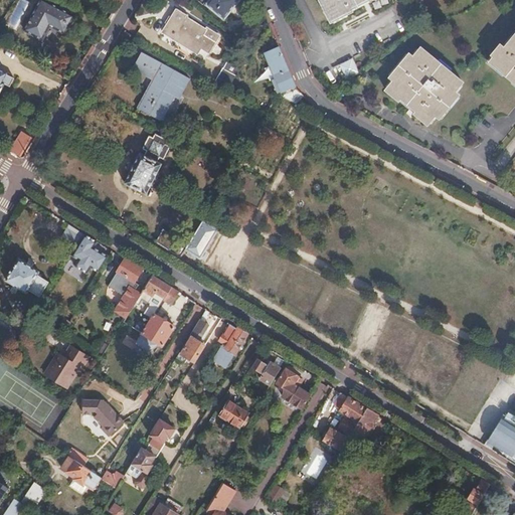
[(44,0),(41,0),(25,30),(41,39),(49,25),(60,30),(64,22),(69,25),(74,15),(44,0)]
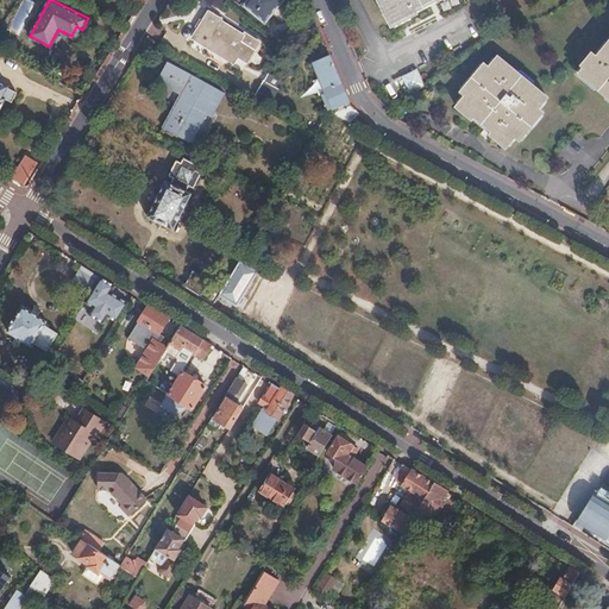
[(246,0),(243,6),(263,23),(272,12),(277,6),(283,0),(246,0)]
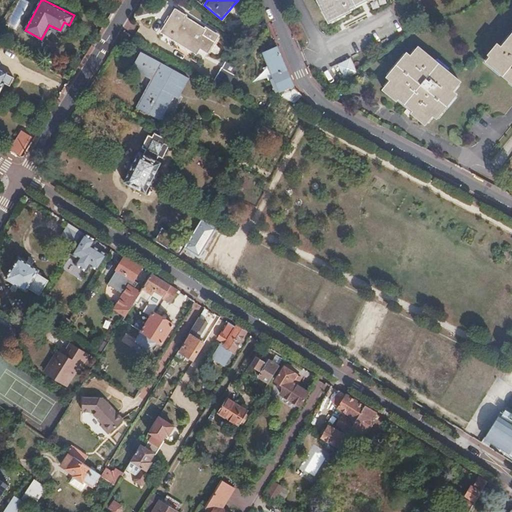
[(315,0),(318,4),(331,31),(352,21),(351,18),(374,7),(376,10),(388,4),(385,0),(315,0)]
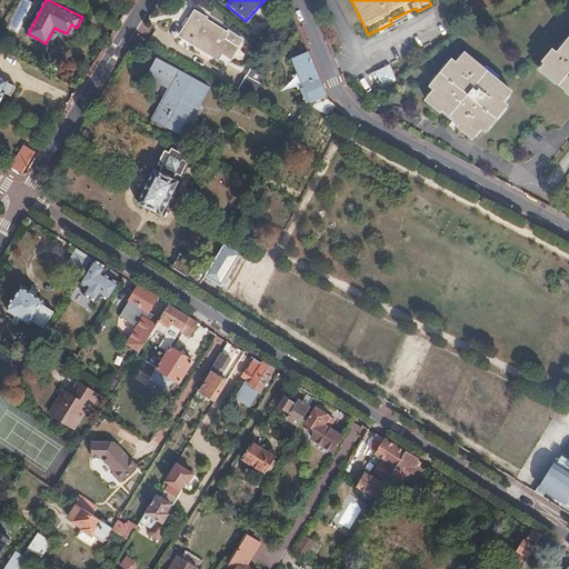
[(259,6),(255,11),(261,17),(263,18),(265,18),(266,17),(267,16),(267,15),(267,12),(266,11),(259,6)]
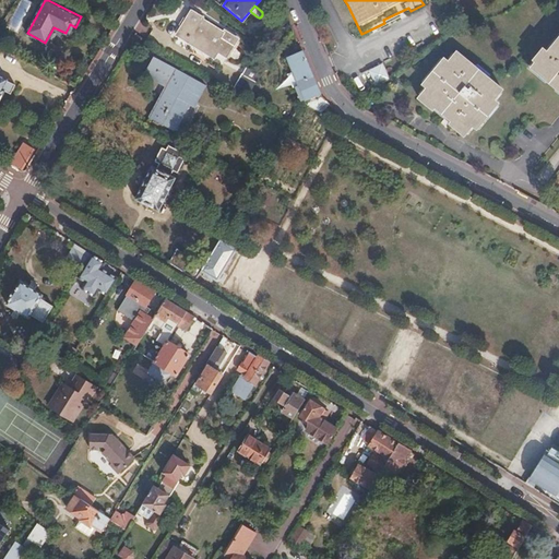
[(192,9),(177,33),(197,45),(199,44),(217,55),(219,51),(227,56),(239,37),(226,30),(225,31),(204,18),(204,16),(192,9)]
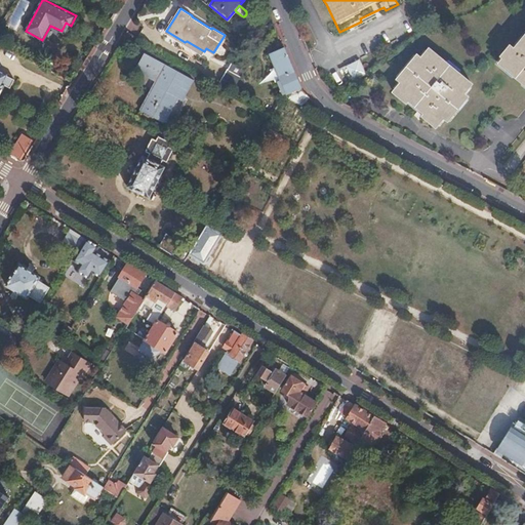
[(506,54),(501,61),(524,79),(524,33),(515,46),(510,42),(502,52),(506,54)]
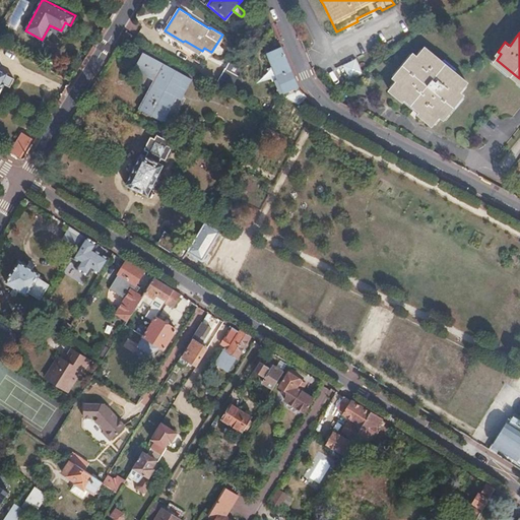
[(398,80),(390,89),(403,100),(405,98),(421,110),(418,113),(433,124),(441,115),(445,118),(465,93),(461,89),(468,80),(426,46),(417,55),(413,52),(394,76),(398,80)]
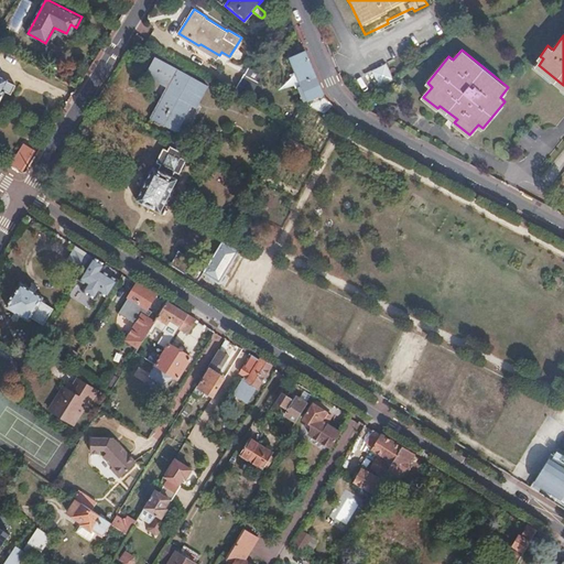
[(297,88),(304,104),(305,102),(320,110),(329,101),(324,97),(305,52),(290,58),(302,86),(297,88)]
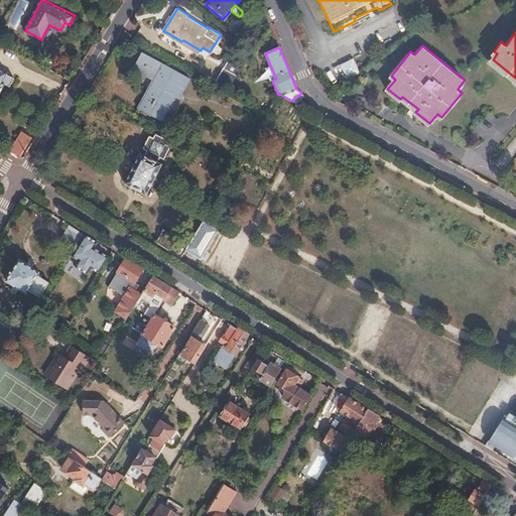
[(143,53),(133,70),(153,82),(139,108),(161,120),(179,87),(183,90),(189,79),(169,68),(143,53)]
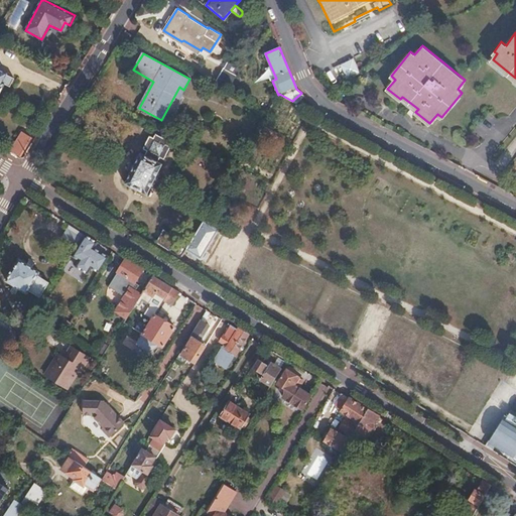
[(344,79),(358,73),(353,58),(339,63),(344,79)]
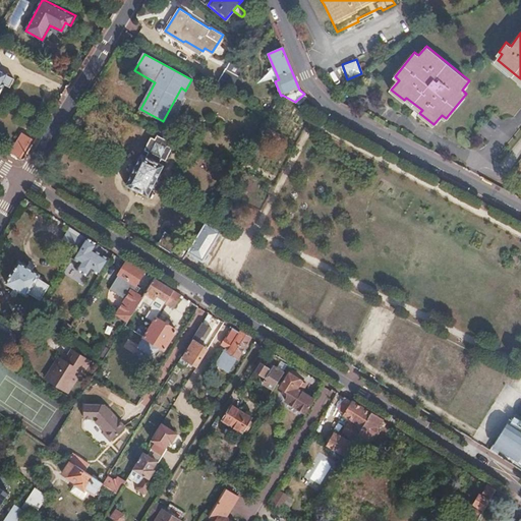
[(226,70),(238,76),(243,69),(230,60),(225,69),(226,70)]
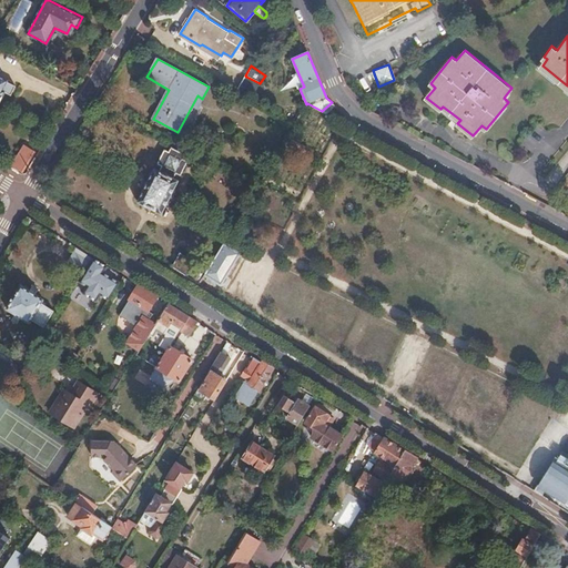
[(0,99),(4,91),(10,94),(14,87),(7,81),(7,80),(0,75),(0,99)]
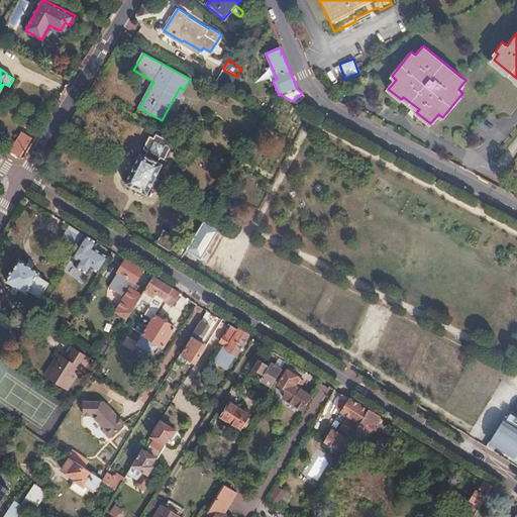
[(214,84),(215,85),(224,70),(223,69),(214,84)]
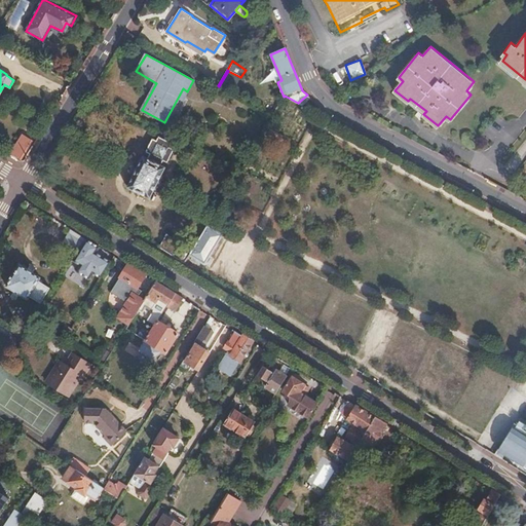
[(228,71),(219,86),(231,92),(240,77),(228,71)]
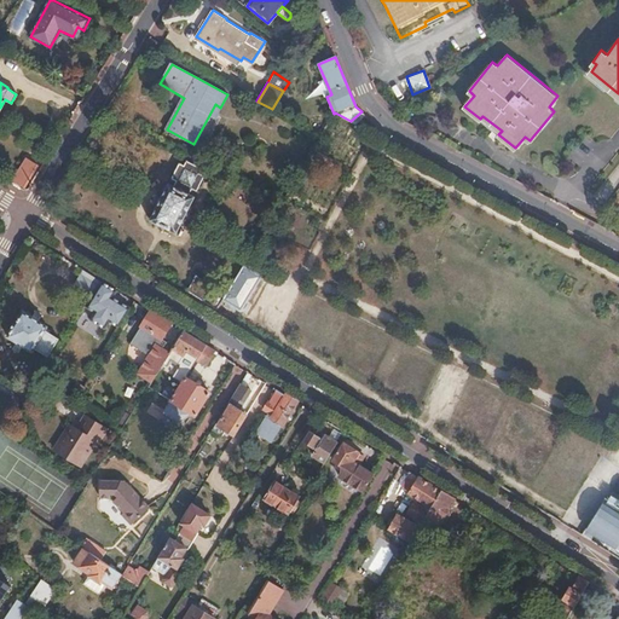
[(27,160),(15,181),(23,186),(35,163),(27,160)]
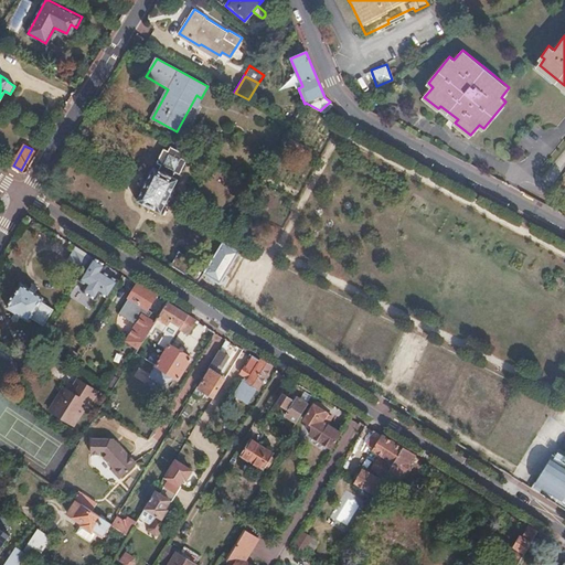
[(161,163),(158,170),(173,178),(177,171),(180,173),(182,169),(184,170),(185,166),(184,164),(187,159),(183,158),(184,153),(170,147),(169,150),(164,148),(162,152),(159,152),(158,156),(160,158),(158,161),(161,163)]
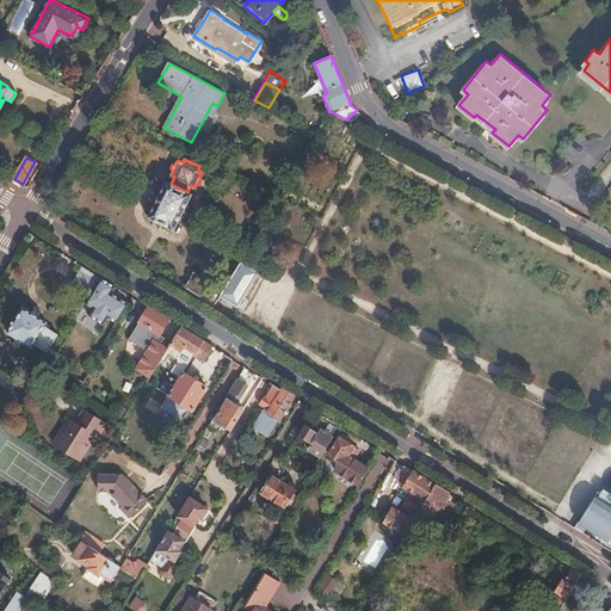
[(187,192),(171,184),(167,181),(149,216),(173,229),(191,195),(187,192)]
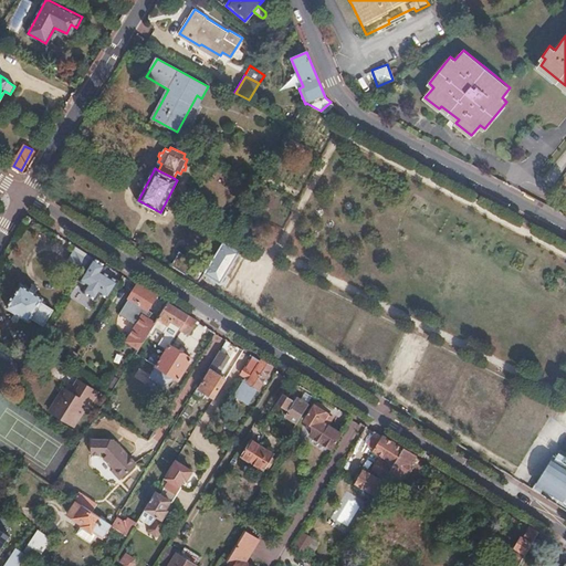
[(205,273),(205,274),(220,283),(240,252),(229,245),(231,242),(226,240),(205,273)]
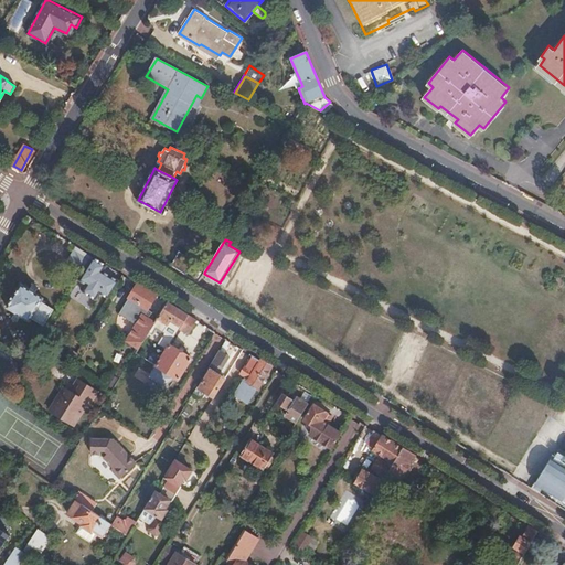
[(84,270),(93,256),(75,246),(67,259),(84,270)]
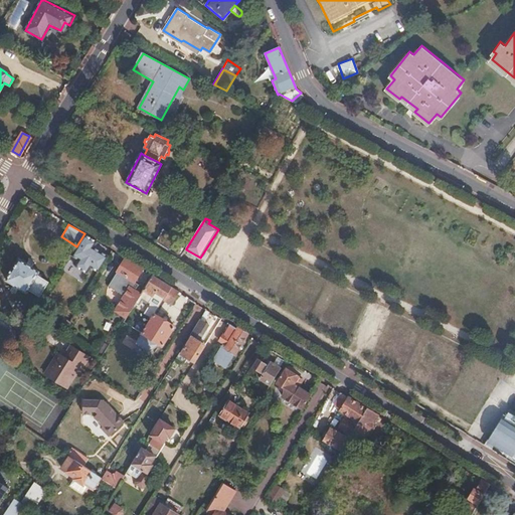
[(97,241),(84,233),(76,246),(71,255),(78,260),(74,266),(88,274),(91,268),(101,251),(94,247),(97,241)]
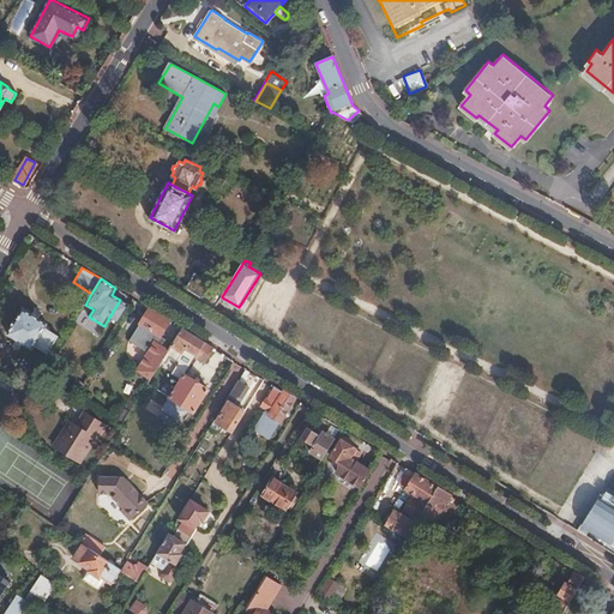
[(198,281),(191,293),(216,308),(222,298),(222,296),(198,281)]
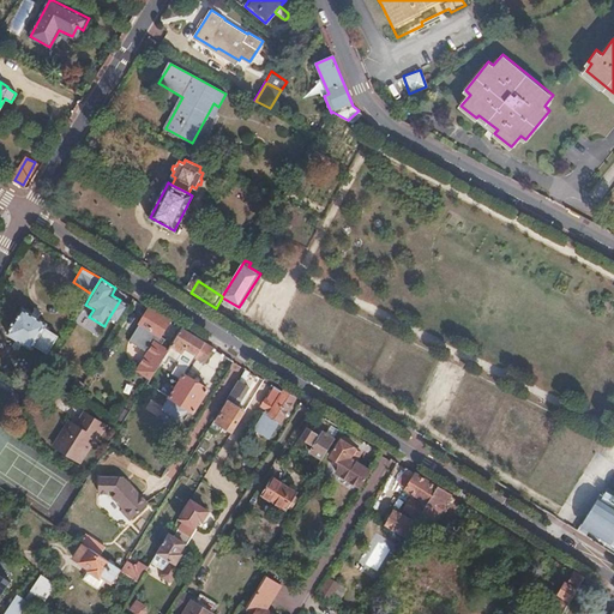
[(120,300),(108,319),(119,325),(131,306),(120,300)]
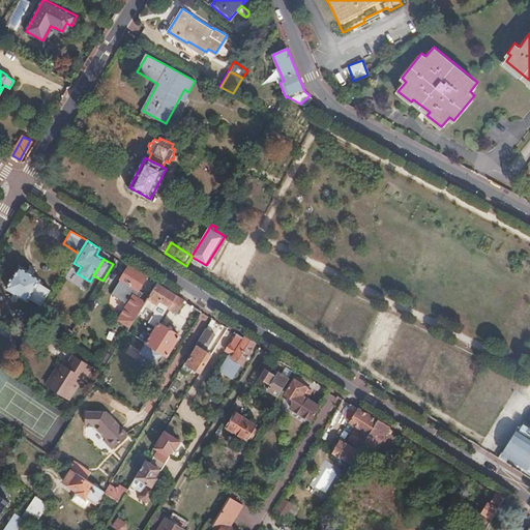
[(20,266),(6,288),(27,300),(30,297),(41,304),(50,290),(38,284),(40,280),(20,266)]
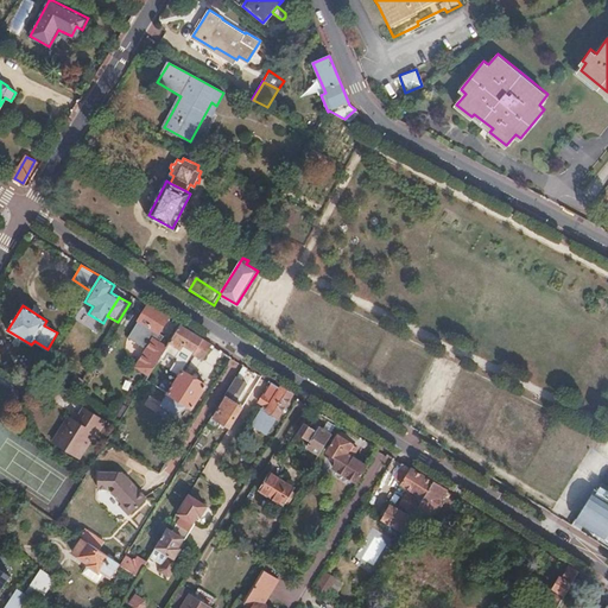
[(147,306),(139,320),(157,331),(165,317),(147,306)]
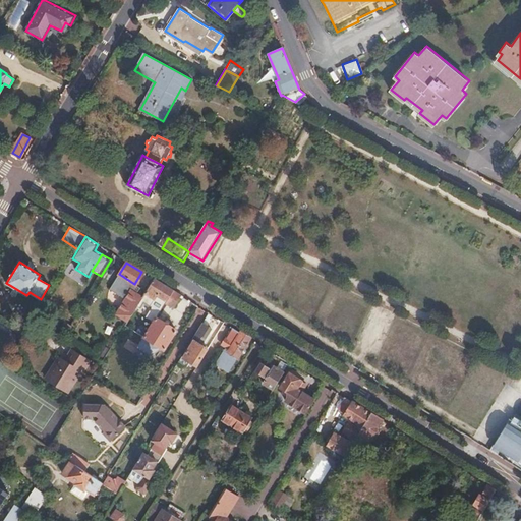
[(134,284),(119,274),(111,287),(126,296),(134,284)]
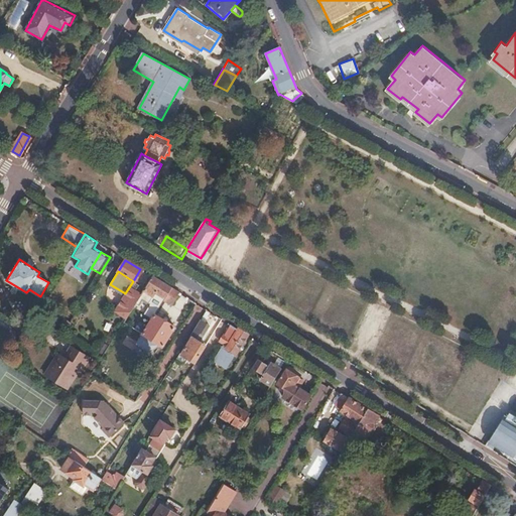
[(147,285),(152,276),(148,274),(143,282),(147,285)]
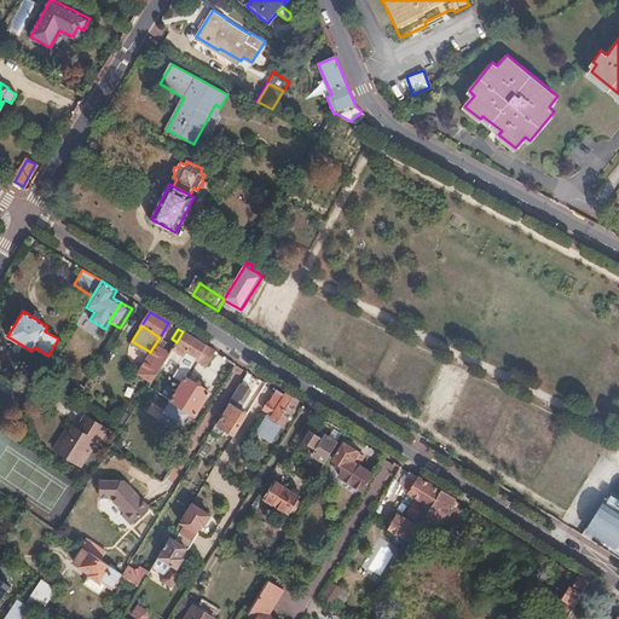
[(169,353),(163,364),(167,366),(172,359),(184,366),(190,356),(206,366),(214,352),(183,331),(177,342),(169,353)]
